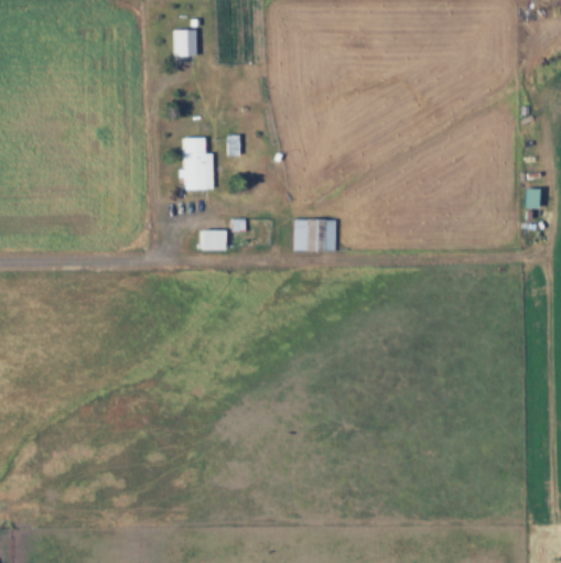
[(174,29),(174,61),(196,61),(196,29),(174,29)]
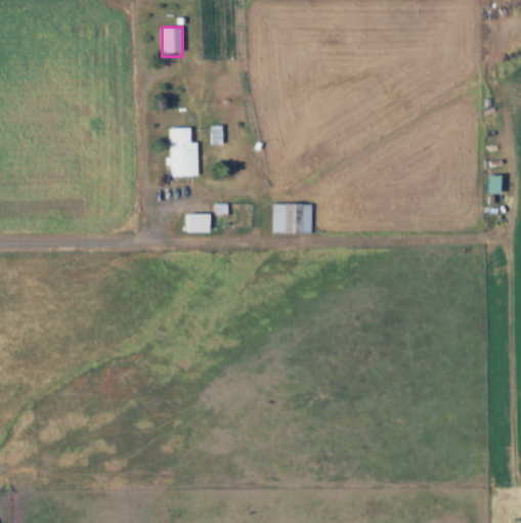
[(199,141),(191,141),(191,127),(170,127),(170,176),(199,176),(199,141)]
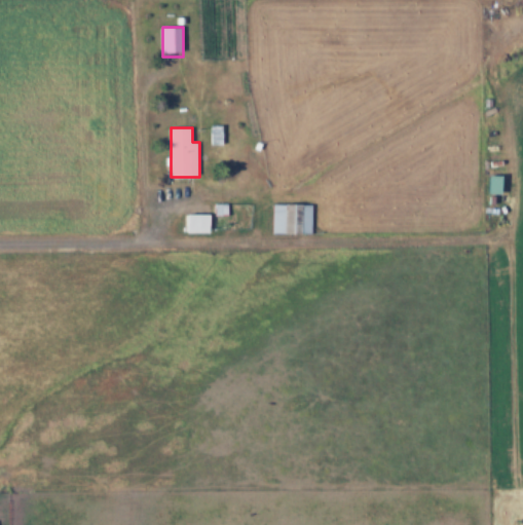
[(500,195),(500,177),(489,177),(489,195),(500,195)]
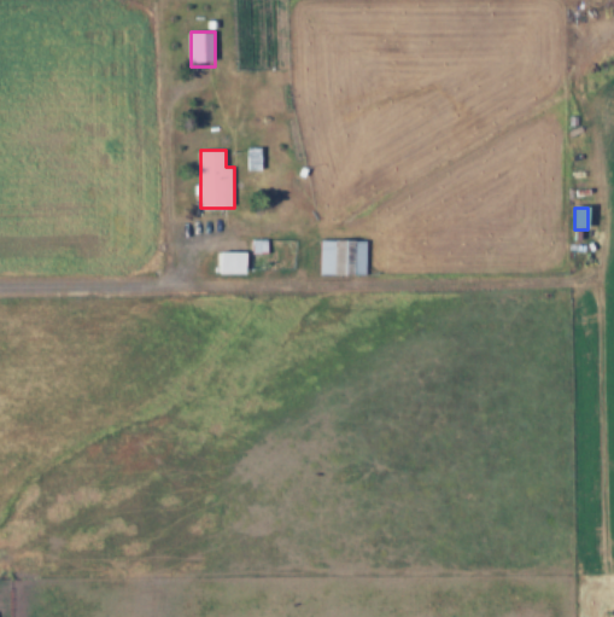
[(322,275),(368,275),(368,240),(322,240),(322,275)]
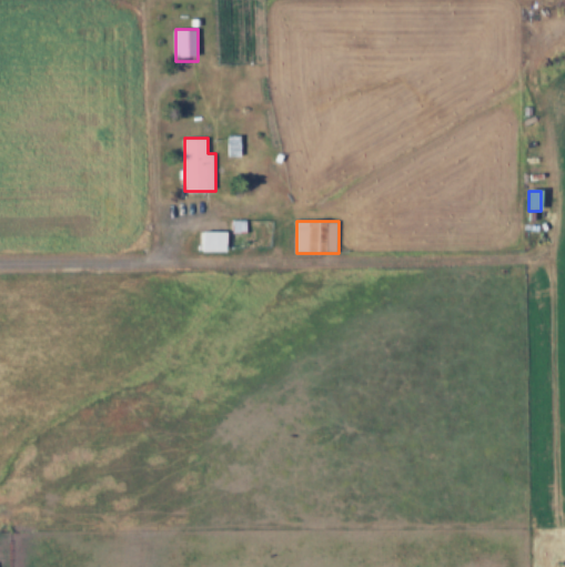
[(226,253),(226,232),(202,232),(202,253),(226,253)]
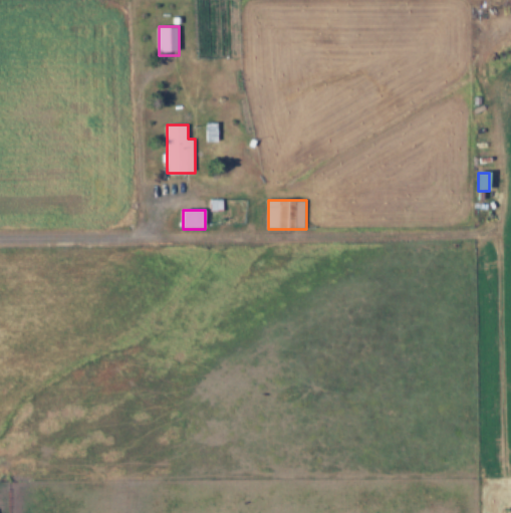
All buildings are outlined.
